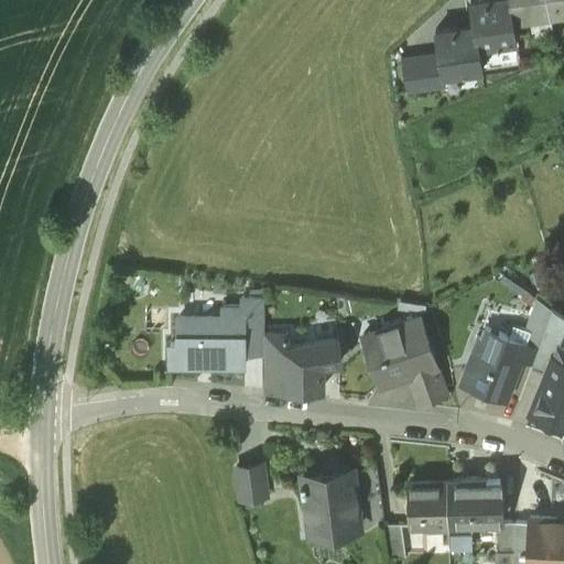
[(488,0),(467,3),(472,26),(473,26),(476,47),(478,47),(496,44),(497,46),(499,45),(499,44),(516,41),(512,20),(511,21),(508,0),(488,0)]
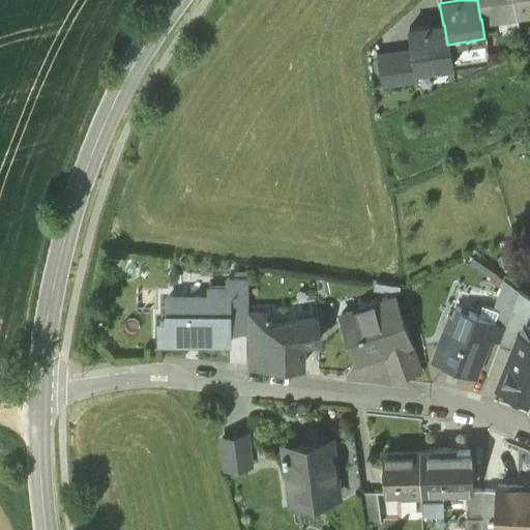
[(512,0),(477,0),(480,20),(481,19),(514,13),(512,0)]
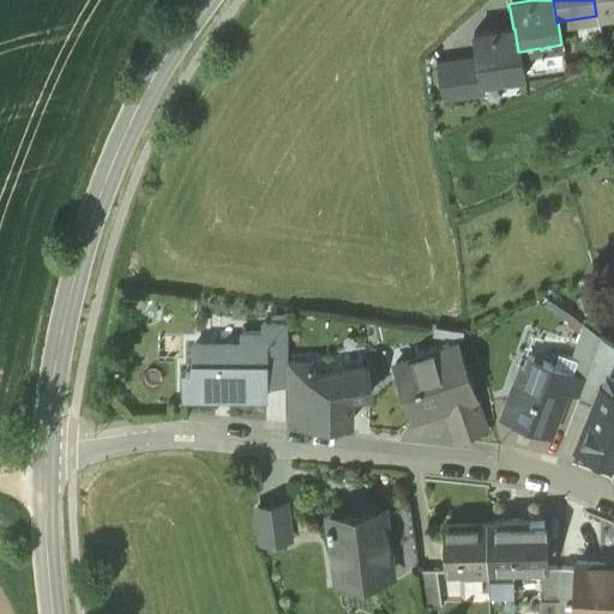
[(613,0),(594,0),(596,16),(613,12),(613,0)]
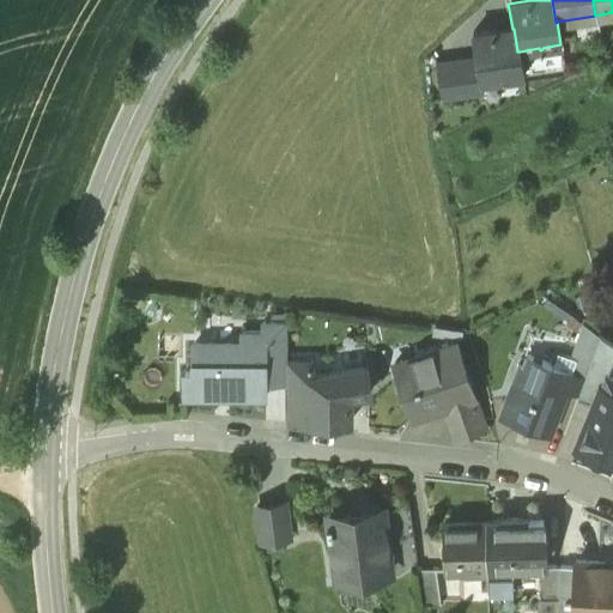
[(513,29),(469,37),(474,60),(478,84),(480,84),(523,76),(520,52),(517,52),(514,29),(513,29)]
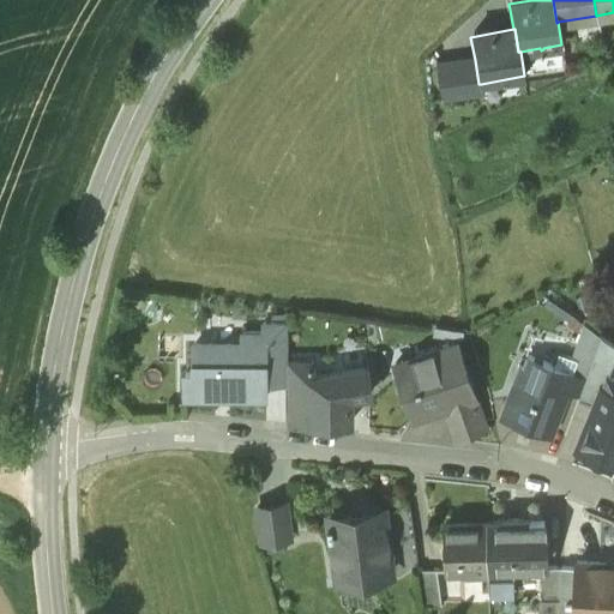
[(475,60),(434,67),(440,103),(482,96),(481,84),(479,84),(475,60)]
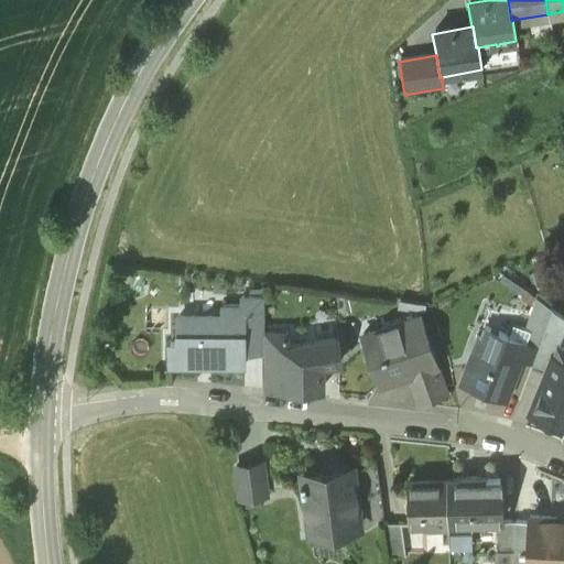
[(171,368),(243,368),(243,355),(243,325),(261,325),(261,299),(241,299),(241,307),(223,307),(223,320),(177,320),(179,344),(171,344),(171,368)]
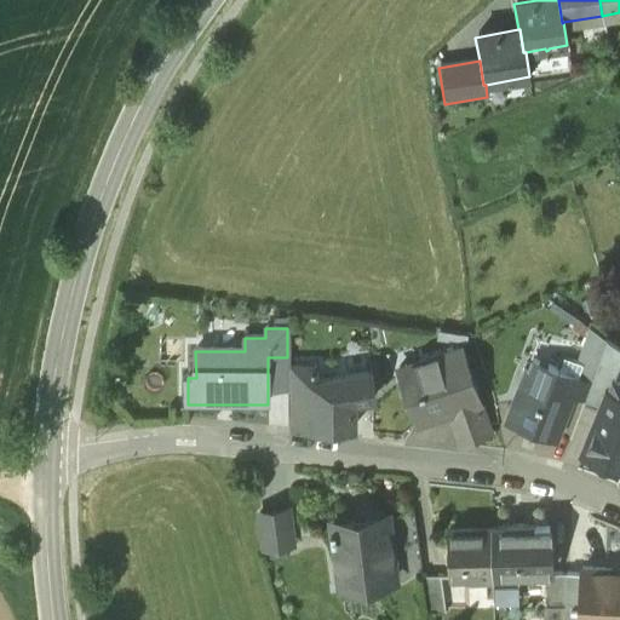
[(459,351),(396,373),(400,383),(395,391),(397,397),(406,402),(415,428),(446,417),(478,406),(459,351)]
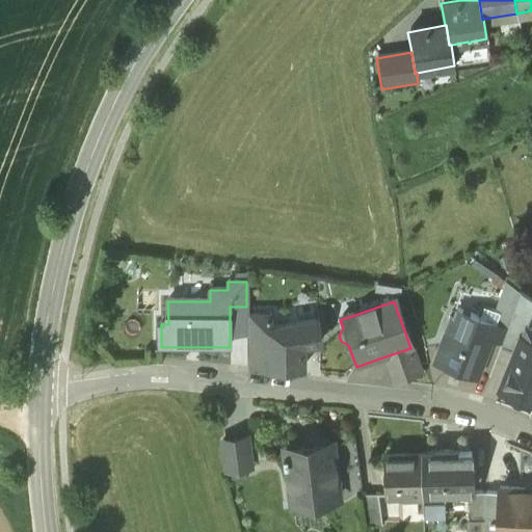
[(246,307),(230,307),(230,335),(246,335),(246,307)]
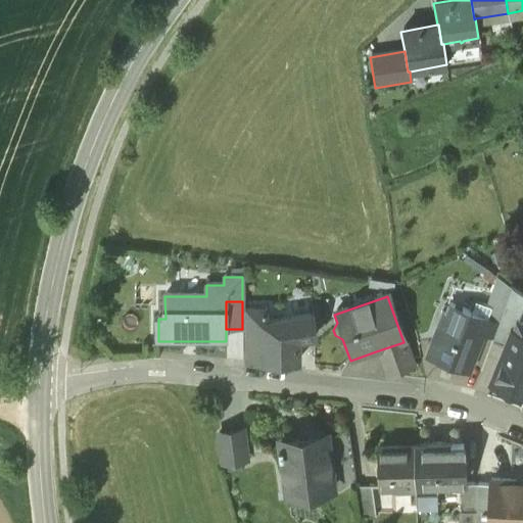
[(487,320),(449,306),(444,320),(447,321),(434,358),(431,357),(431,359),(469,372),(482,335),(487,320)]
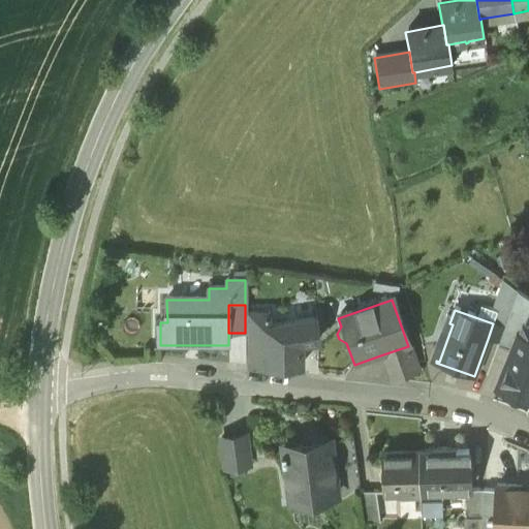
[(526,315),(511,310),(509,316),(500,343),(499,346),(512,351),(518,337),(526,315)]
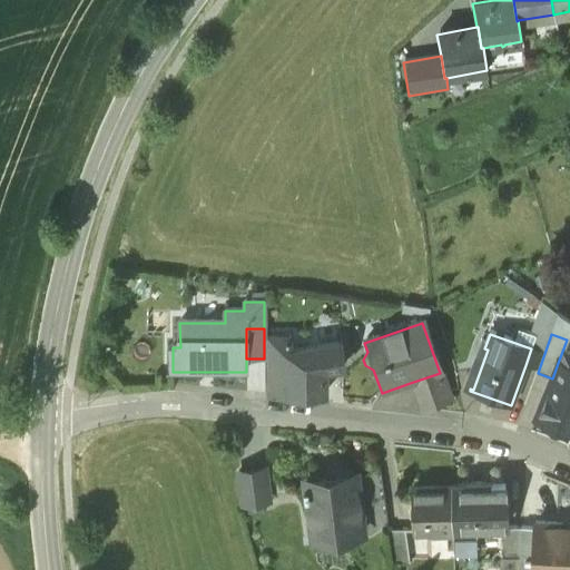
[(549,341),(536,336),(531,349),(526,365),(539,370),(549,341)]
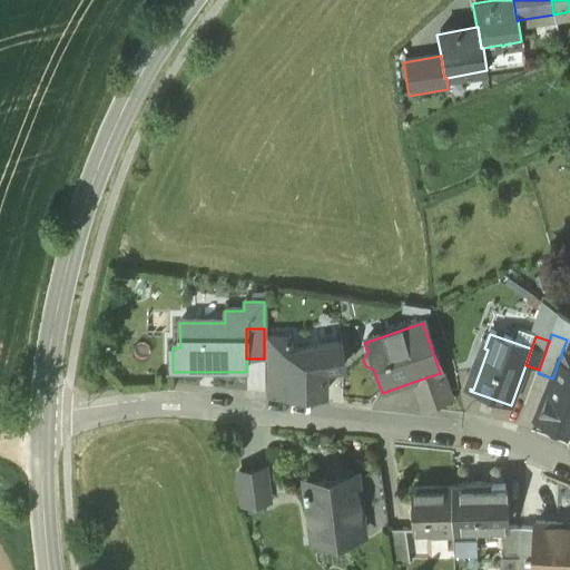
[(288,337),(272,338),(272,367),(287,367),(287,351),(288,351),(288,337)]
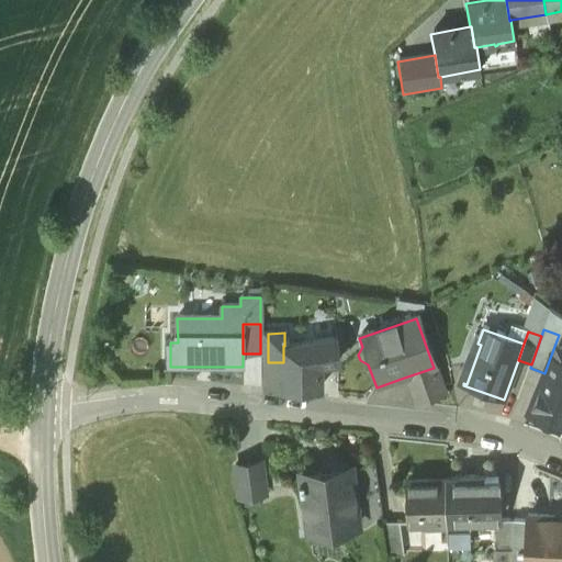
[(284,346),(283,346),(283,362),(284,390),(318,389),(318,362),(336,361),(335,338),(284,346)]
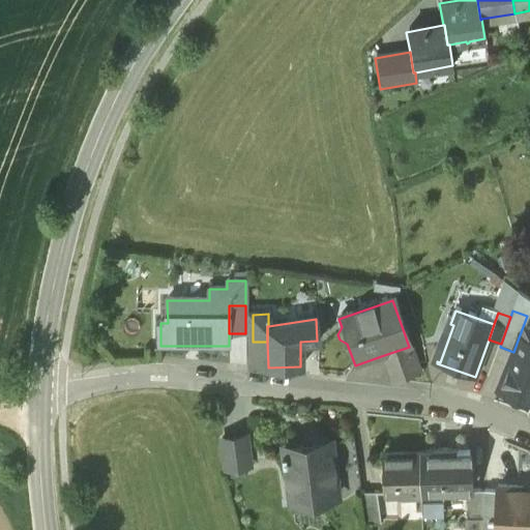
[(529,342),(519,337),(513,352),(500,385),(529,396),(529,342)]
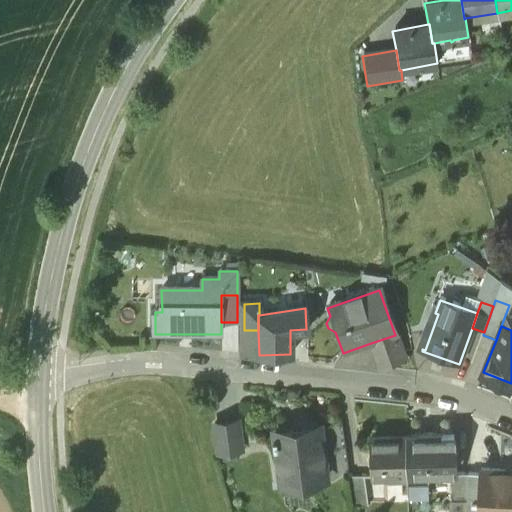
[(258,330),(244,330),(244,355),(259,355),(258,330)]
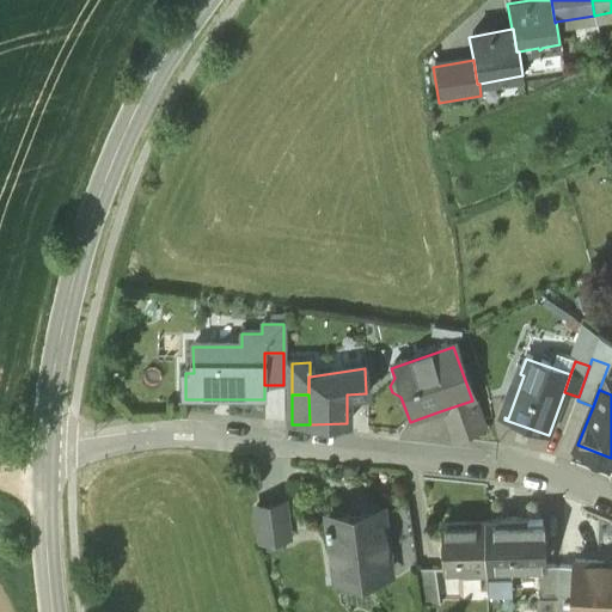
[(472,401),(440,411),(451,442),(483,432),(472,401)]
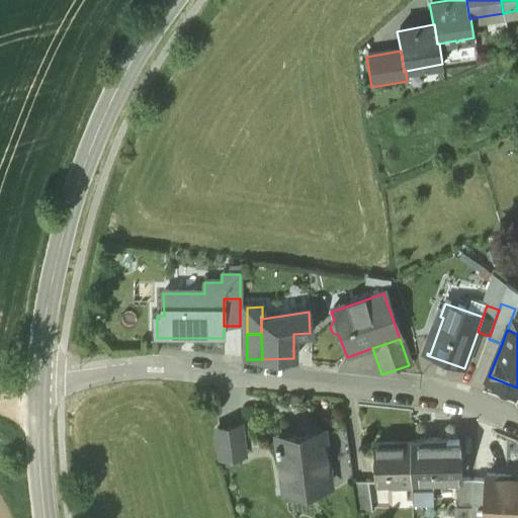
[(239,426),(214,430),(220,458),(243,454),(239,426)]
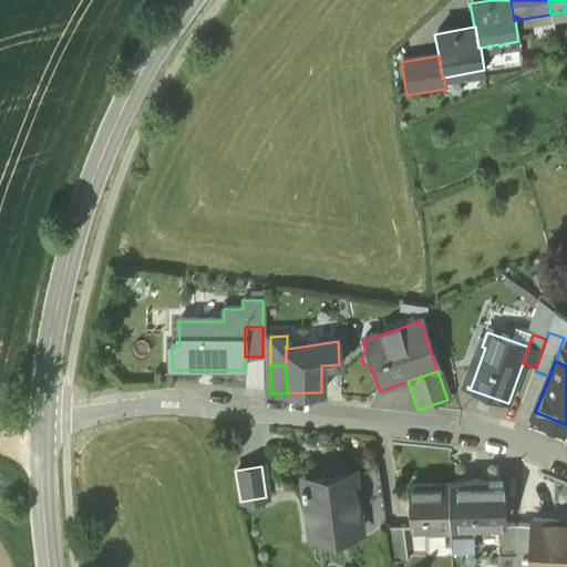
[(352,473),(302,480),(309,532),(338,527),(339,535),(360,532),(352,473)]
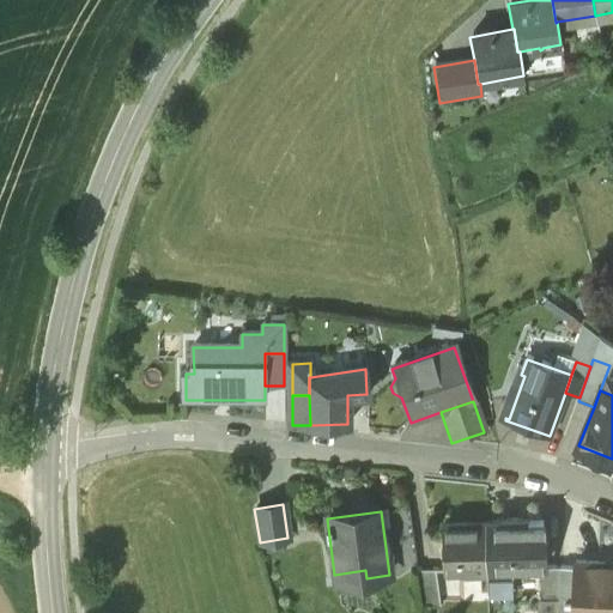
[(542,525),(485,526),(486,569),(540,568),(540,566),(541,566),(540,541),(542,541),(542,525)]
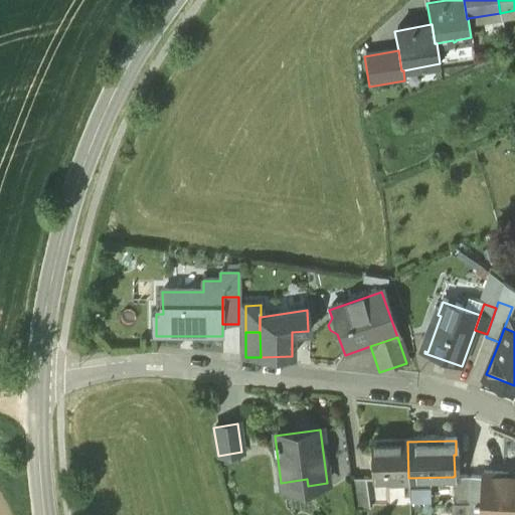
[(407,442),(372,442),(373,481),(408,480),(408,478),(407,442)]
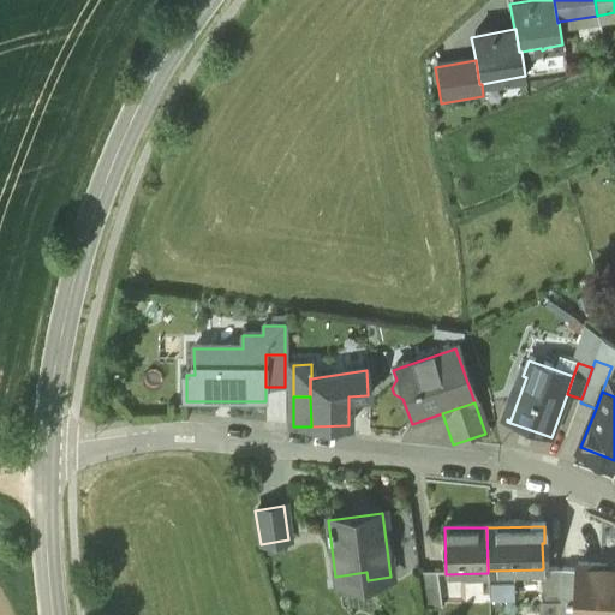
[(614,614),(614,568),(577,566),(574,608),(608,610),(607,614),(614,614)]
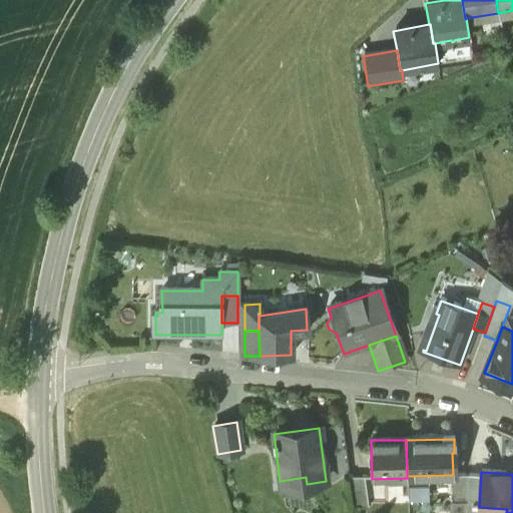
[(468,474),(453,474),(452,474),(452,475),(451,502),(467,501),(468,474)]
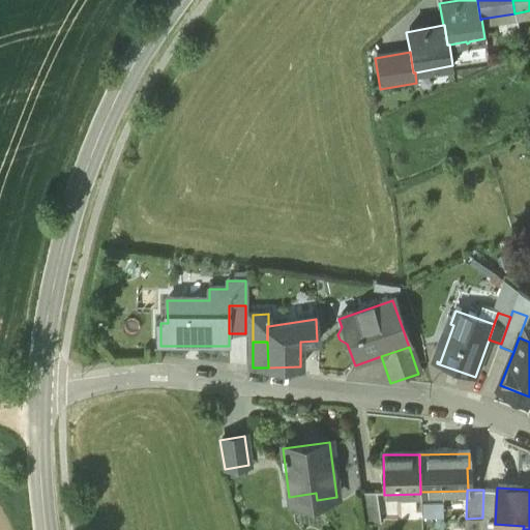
[(375,494),(359,493),(364,526),(380,526),(375,494)]
